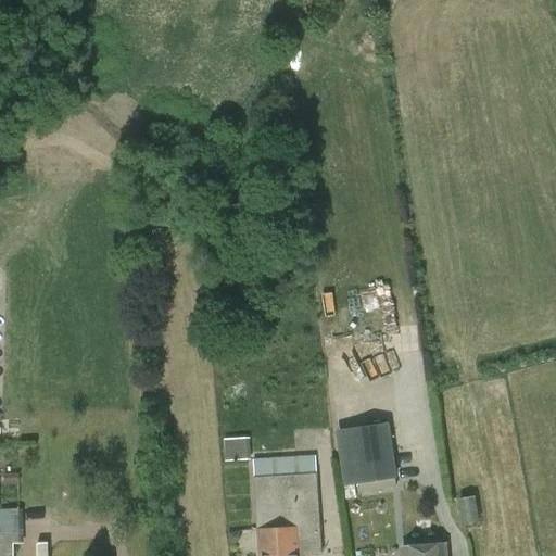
[(396,477),(389,421),(350,427),(357,482),(396,477)]
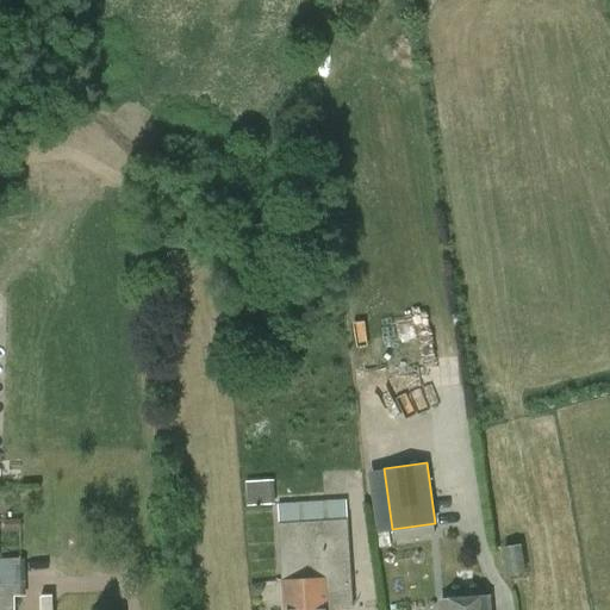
[(275,503),(275,479),(247,480),(248,503),(275,503)]
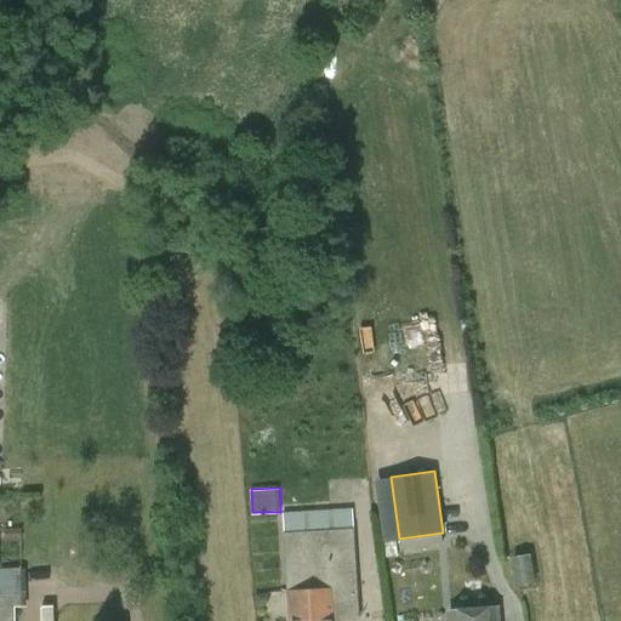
[(329,531),(354,530),(351,510),(283,513),(284,534),(329,531)]
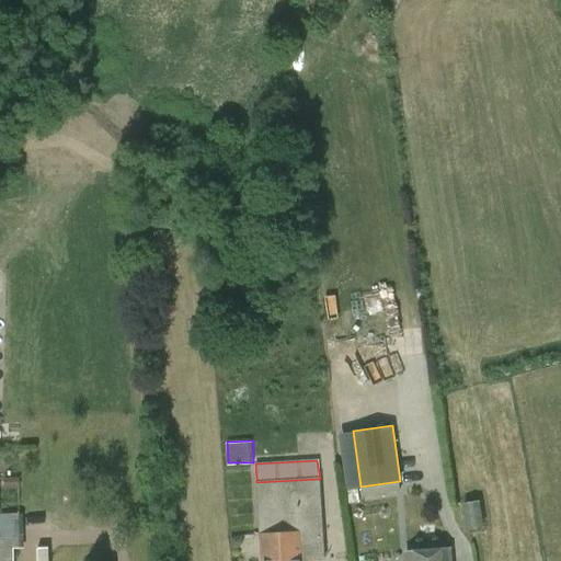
[(297,480),(301,560),(312,560),(325,560),(320,479),(297,480)]
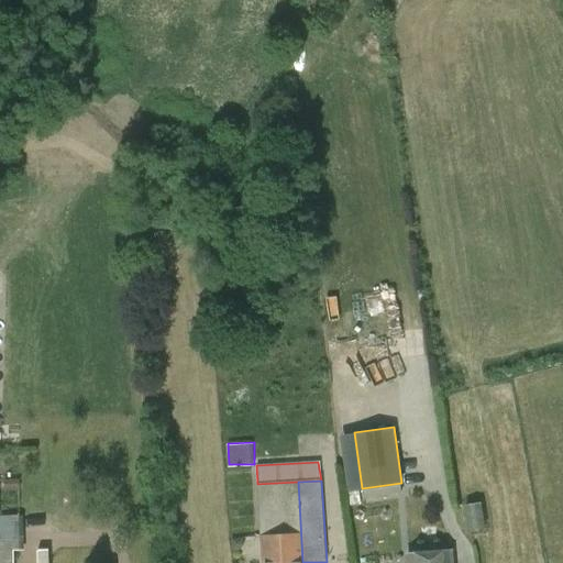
[(256,484),(261,538),(262,562),(302,562),(298,482),(257,484),(256,484)]
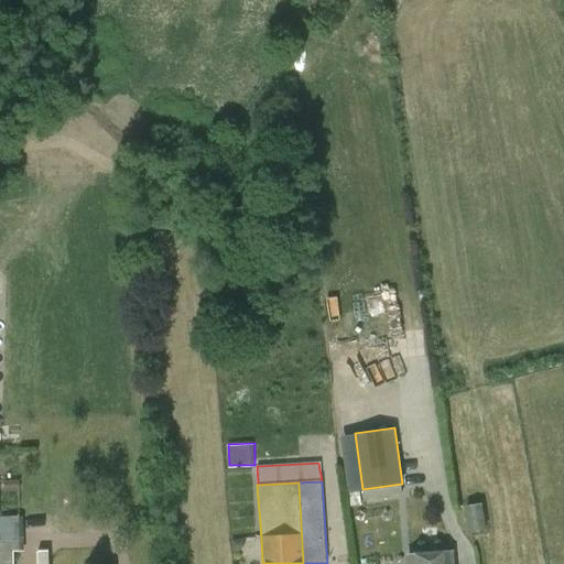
[(481,507),(467,509),(470,534),(486,531),(481,507)]
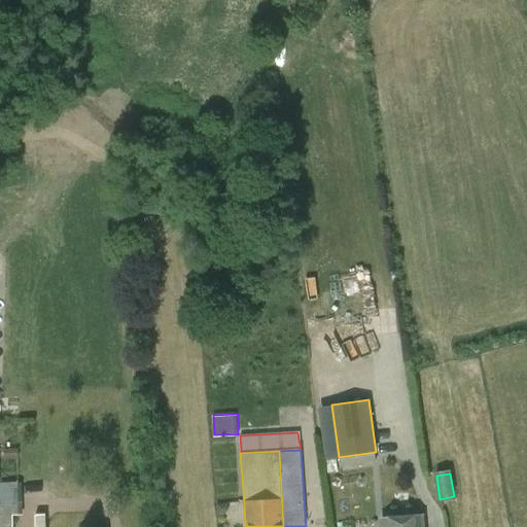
[(0,483),(0,526),(12,526),(12,516),(23,516),(22,482),(0,483)]
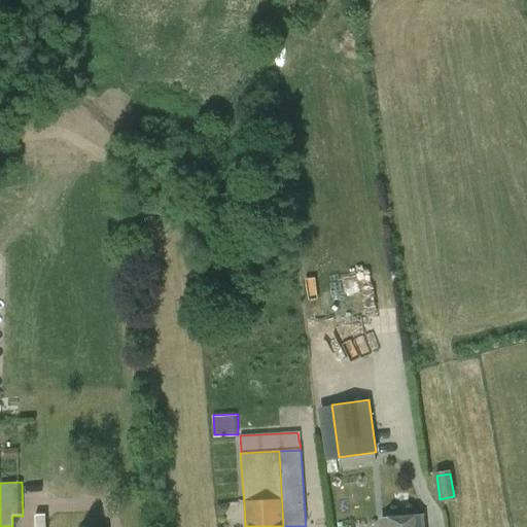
[(243,500),(230,501),(231,519),(244,518),(243,500)]
